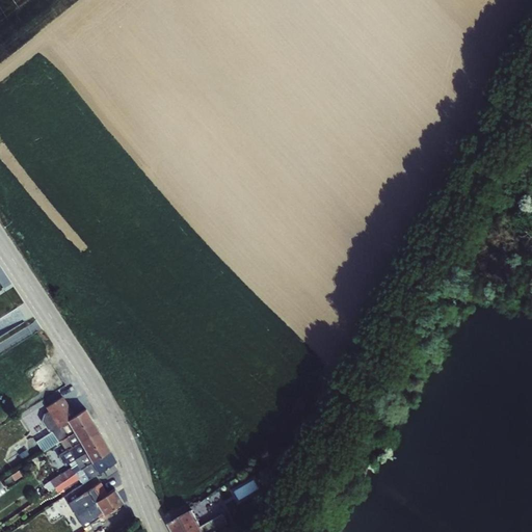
[(4,390),(16,402),(26,393),(14,381),(4,390)]
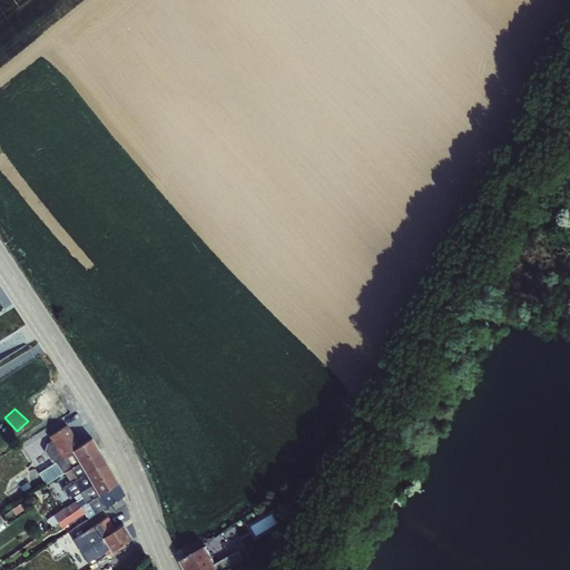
[(68,424),(49,435),(51,440),(47,443),(45,449),(51,461),(56,461),(62,472),(64,471),(68,470),(60,458),(72,450),(80,444),(68,424)]
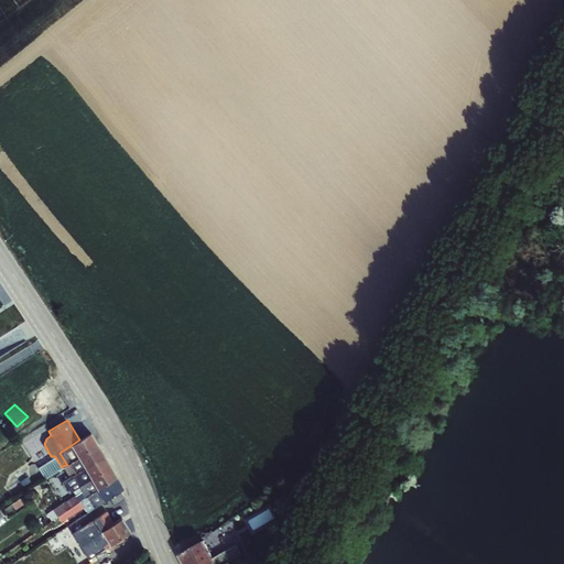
[(79,440),(72,445),(78,456),(97,443),(91,433),(79,440)]
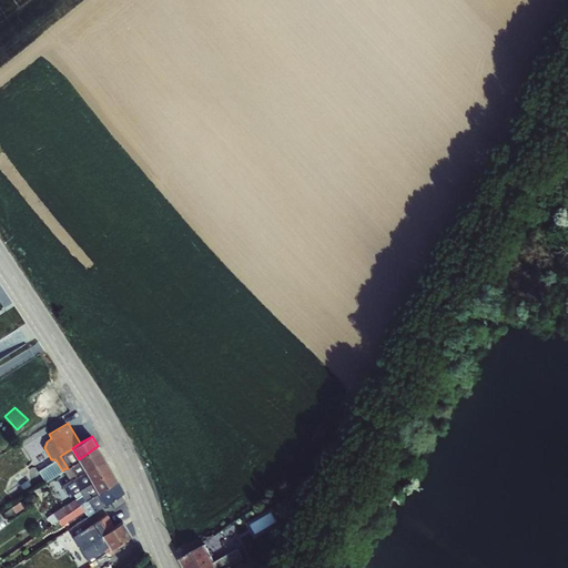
[(34,440),(23,447),(34,466),(44,459),(34,440)]
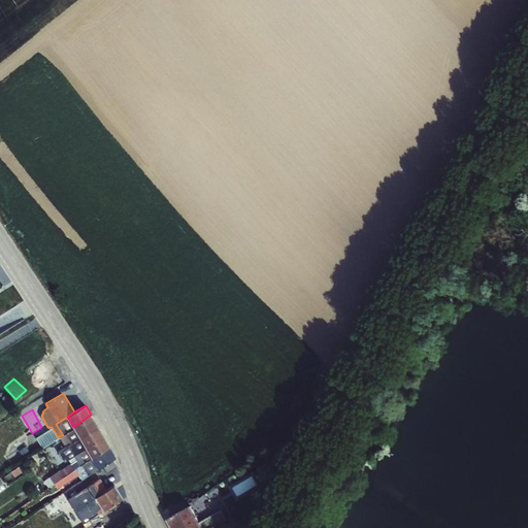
[(98,426),(91,415),(73,427),(79,437),(98,426)]
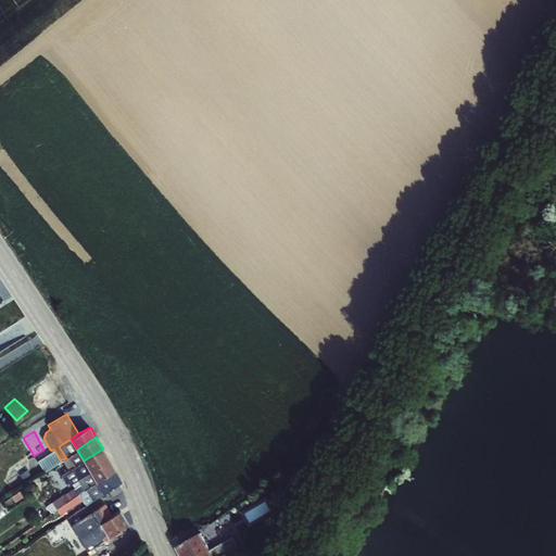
[(77,450),(71,439),(59,446),(66,458),(68,457),(75,467),(84,462),(84,460),(77,450)]
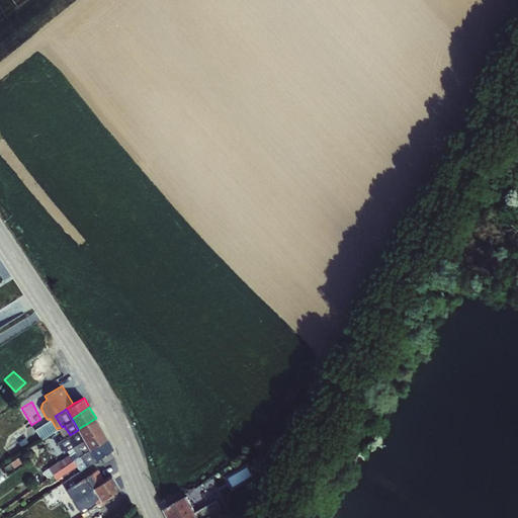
[(101,427),(96,418),(78,429),(78,430),(84,440),(101,427)]
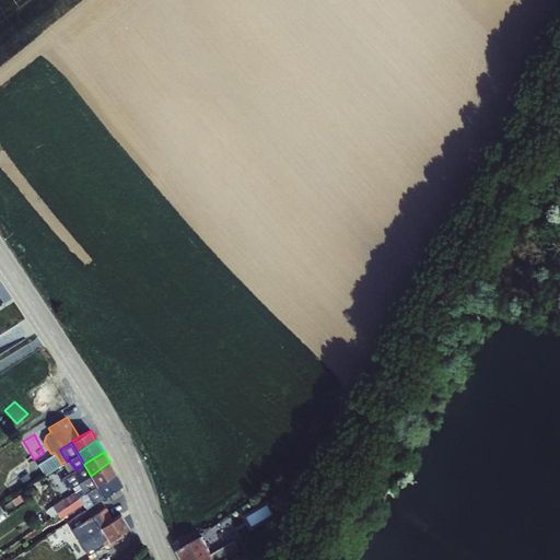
[(70,474),(76,470),(69,461),(67,462),(62,463),(70,474)]
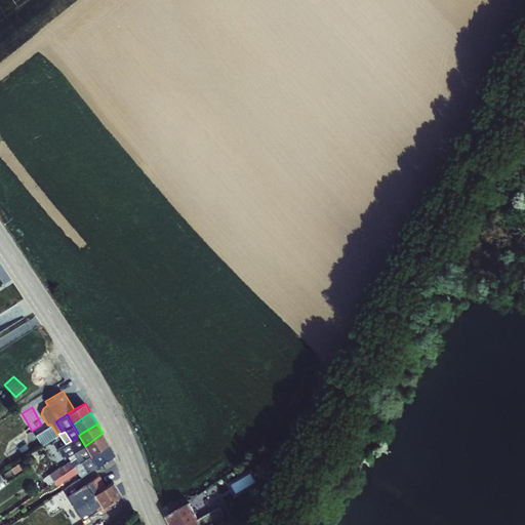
[(110,444),(103,433),(85,446),(90,455),(91,455),(110,444)]
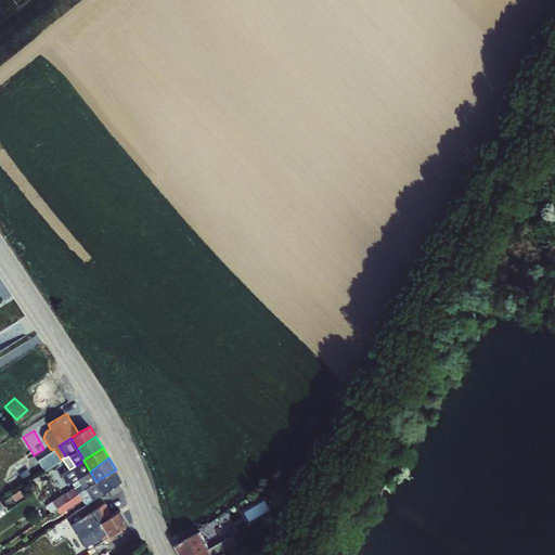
[(90,472),(84,461),(75,466),(69,469),(60,476),(46,487),(50,494),(64,483),(66,486),(69,483),(72,482),(74,486),(62,495),(61,494),(46,505),(50,512),(52,512),(79,492),(84,489),(95,481),(90,472)]
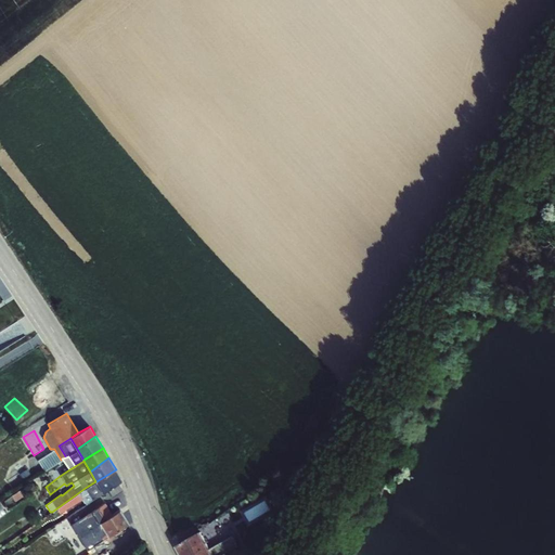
[(121,480),(116,469),(97,481),(103,493),(121,480)]
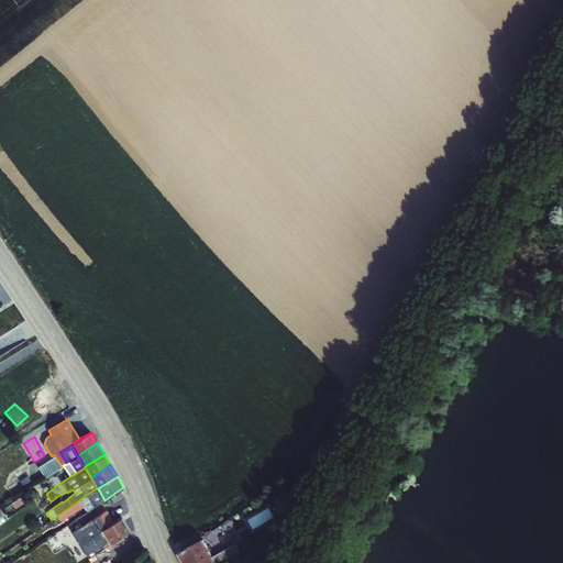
[(0,494),(0,498),(2,500),(12,492),(9,487),(0,494)]
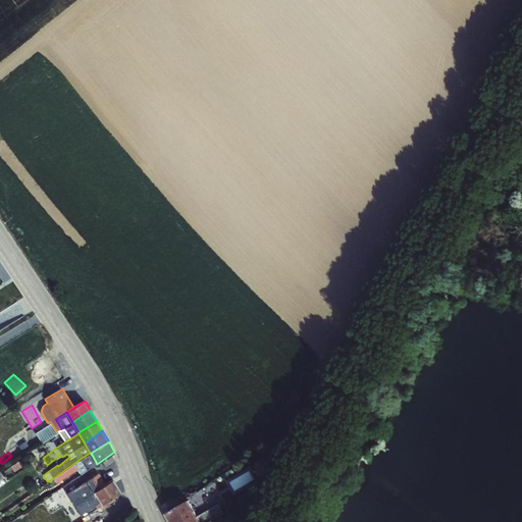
[(81,474),(97,464),(91,453),(90,453),(79,460),(74,463),(49,481),(51,484),(55,481),(55,482),(77,469),(81,474)]
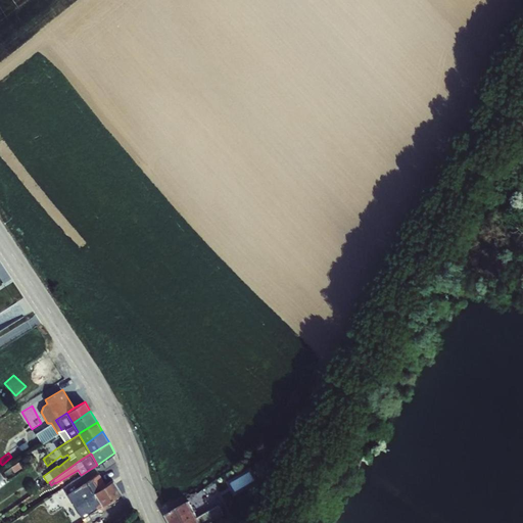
[(22,461),(26,466),(35,461),(32,455),(22,461)]
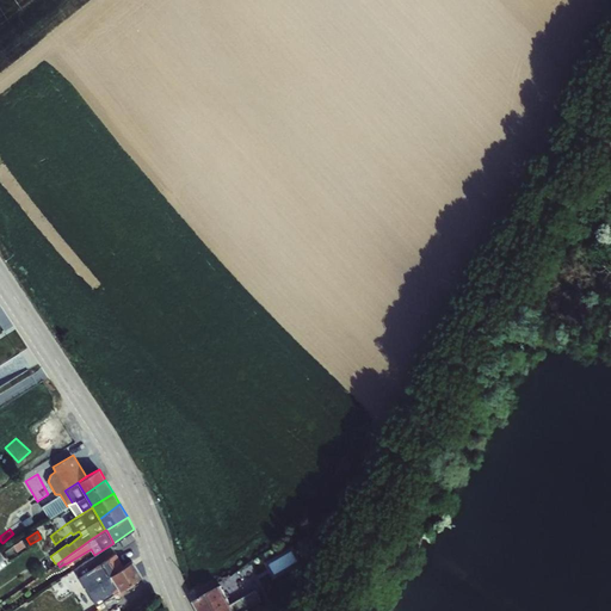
[(116,592),(119,590),(110,575),(124,566),(116,553),(79,578),(96,605),(116,592)]
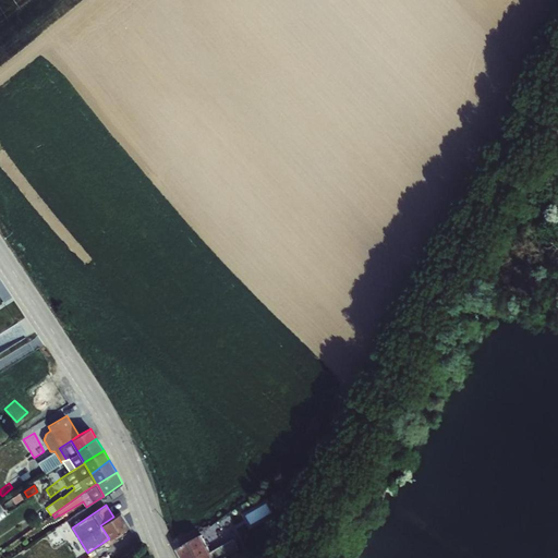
[(113,517),(100,525),(109,538),(109,540),(113,536),(130,526),(120,512),(113,517)]
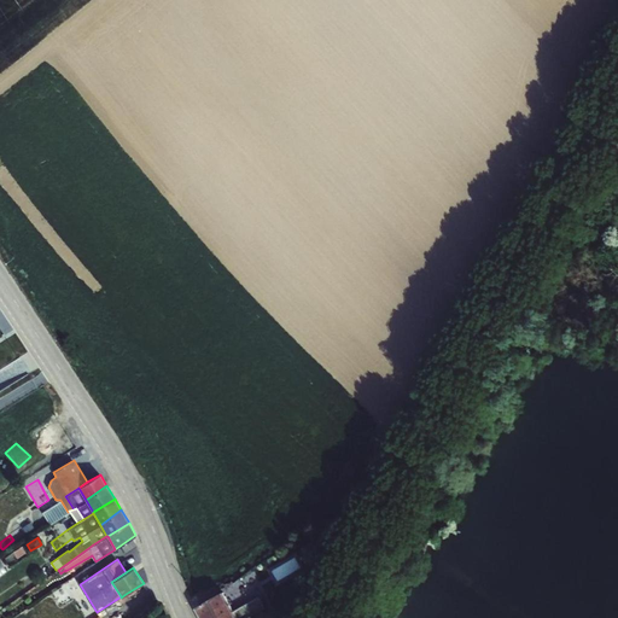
[(223,593),(198,607),(203,617),(238,617),(233,610),(223,593)]
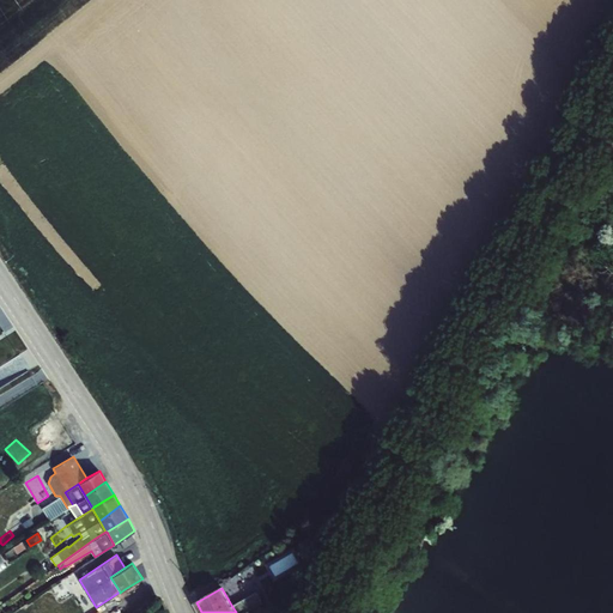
[(231,605),(236,612),(246,612),(263,604),(258,590),(231,605)]
